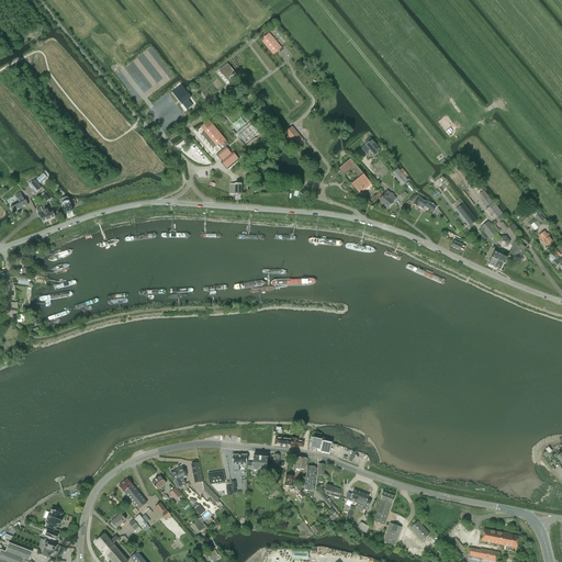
[(261,40),(273,55),(281,48),(269,34),(261,40)]
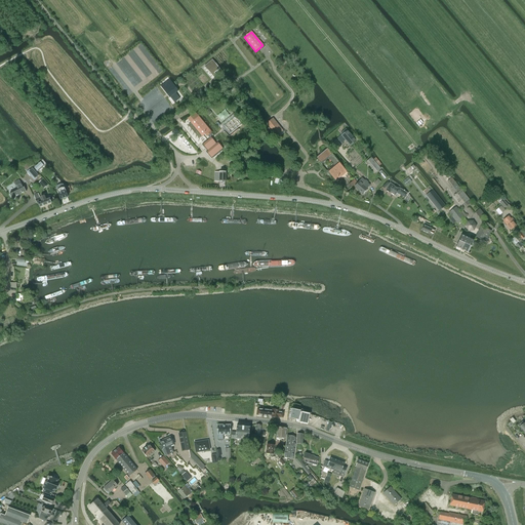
[(214,73),(219,69),(212,59),(204,66),(214,78),(216,76),(214,73)]
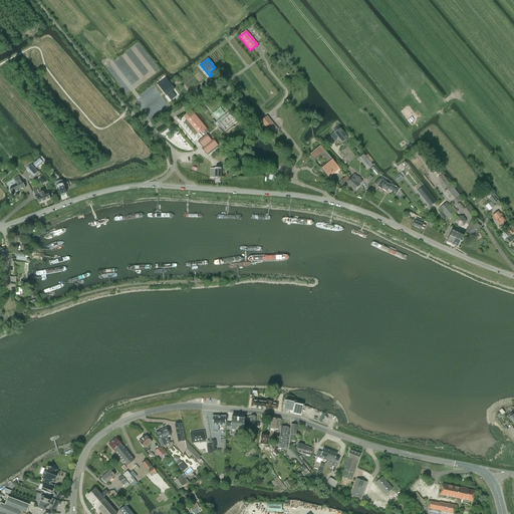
[(167,77),(159,84),(168,95),(168,94),(173,100),(178,95),(173,90),(176,88),(167,77)]
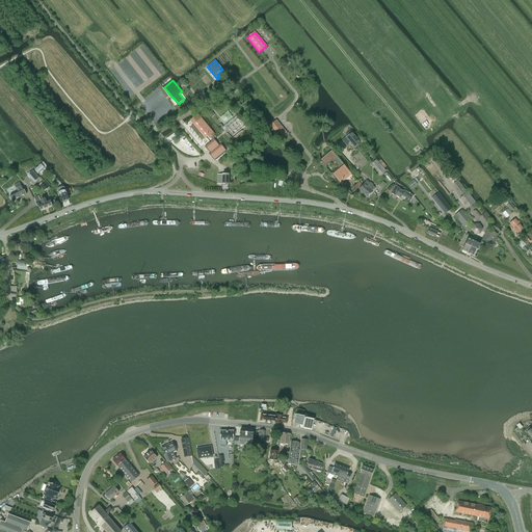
[(195,116),(190,121),(193,124),(205,138),(208,136),(210,138),(214,134),(212,132),(201,118),(198,115),(197,114),(195,116)]
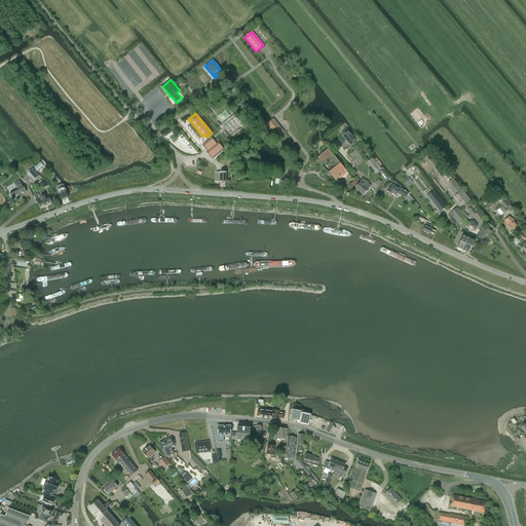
[(234,114),(221,125),(229,135),(242,124),(234,114)]
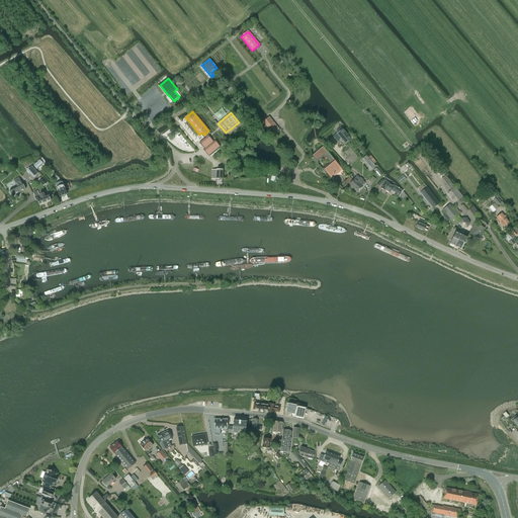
[(262,122),(273,137),(280,131),(269,117),(262,122)]
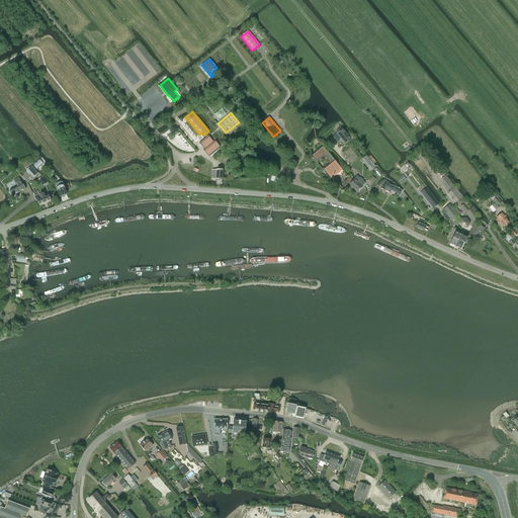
[(337,134),(333,137),(337,141),(341,138),(342,140),(344,143),(345,142),(346,144),(351,139),(342,128),(341,127),(336,132),(337,134)]
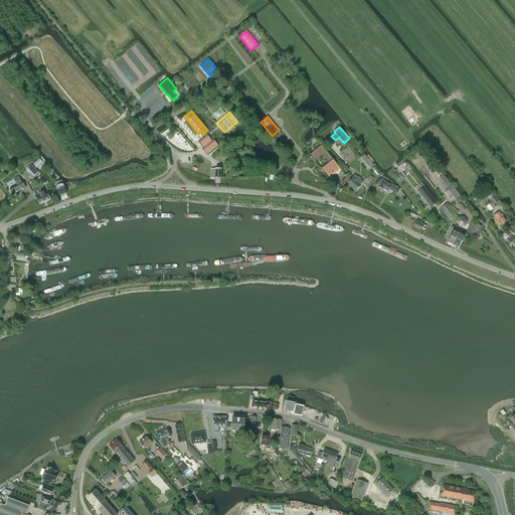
[(212,141),(207,135),(198,142),(203,148),(202,149),(207,155),(219,146),(213,139),(212,141)]
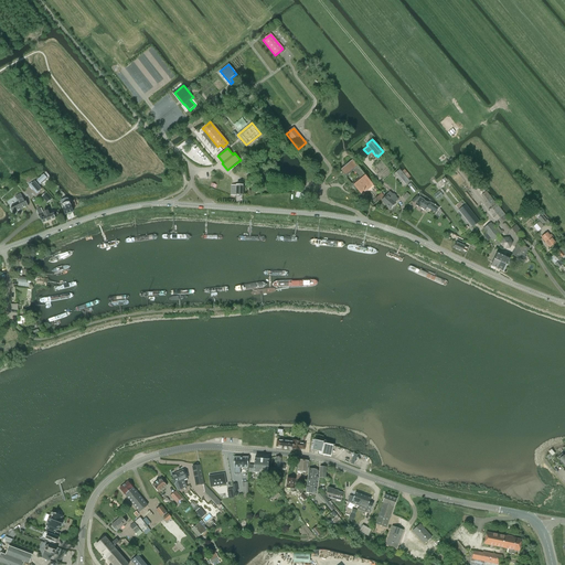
[(353,185),(362,195),(374,185),(366,176),(358,164),(353,160),(341,170),(344,176),(345,177),(353,171),(360,179),(352,184),(353,185)]
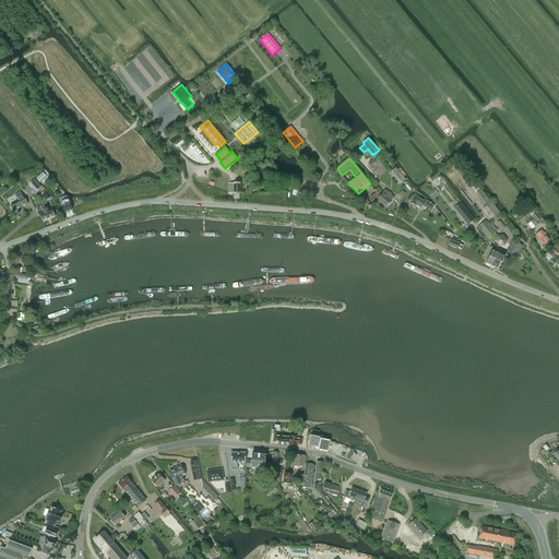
[(391,171),(401,183),(405,180),(395,168),(391,171)]
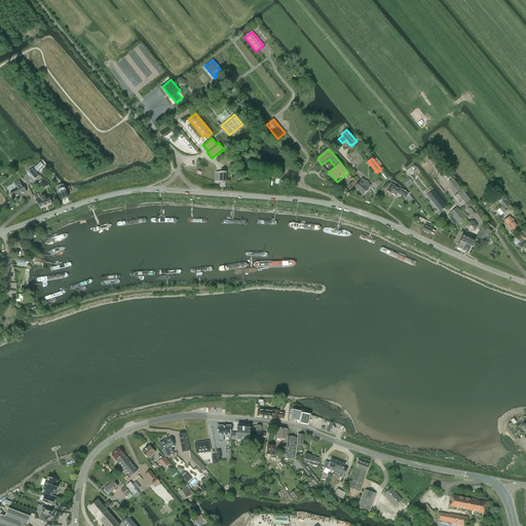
[(34,167),(37,172),(44,166),(40,162),(34,167)]
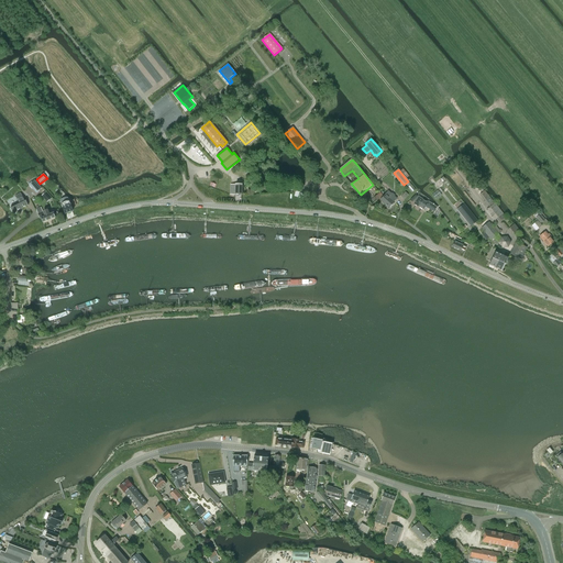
[(34,180),(31,184),(37,191),(42,188),(37,184),(34,180)]
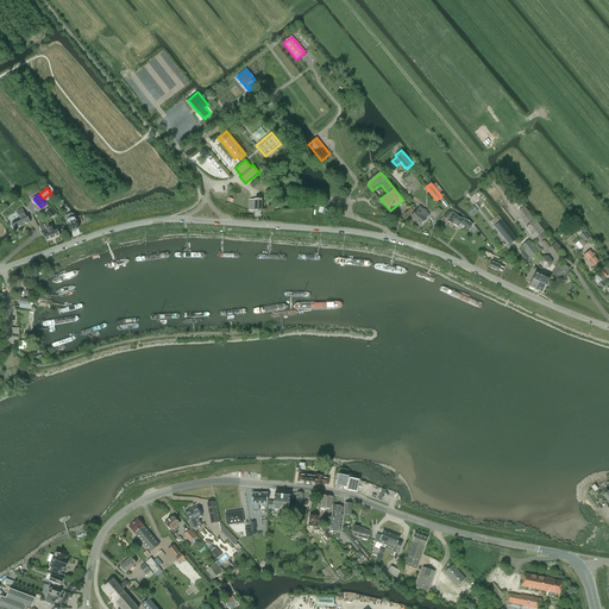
[(262,200),(255,200),(250,200),(249,211),(255,211),(262,211),(262,200)]
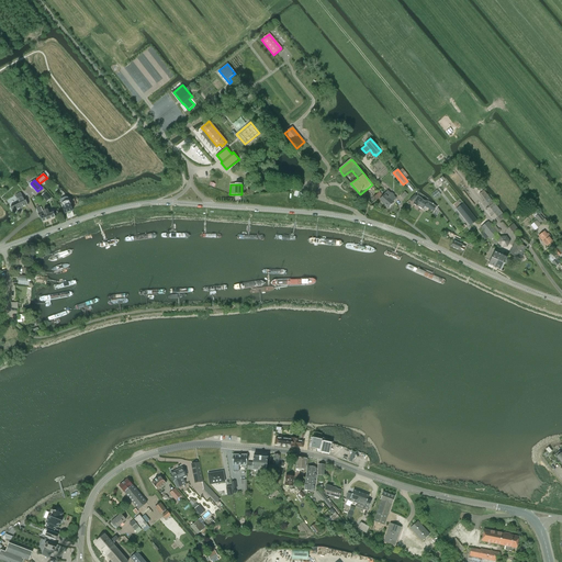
[(505,217),(502,213),(489,198),(482,188),(476,192),(479,194),(485,201),(489,206),(485,210),(494,220),(495,218),(498,223),(505,217)]
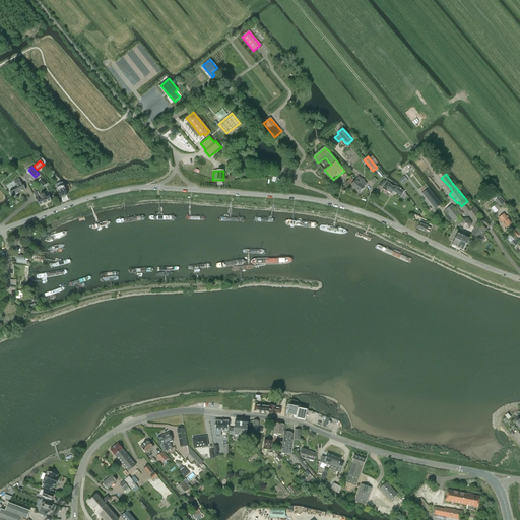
[(354,181),(351,185),(359,192),(363,188),(366,184),(359,177),(354,181)]
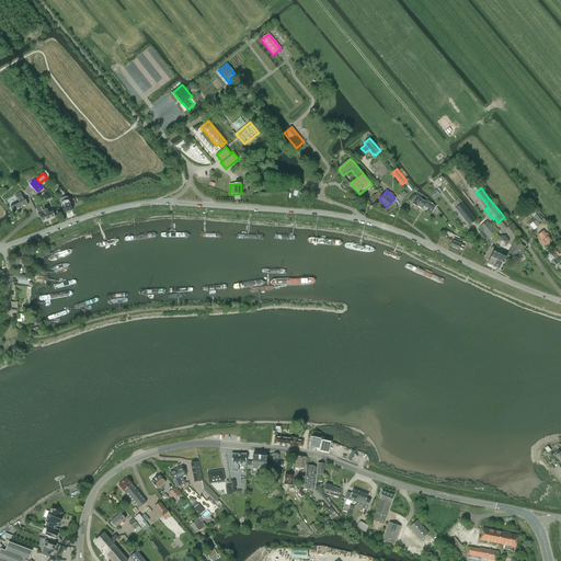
[(42,195),(47,202),(52,197),(45,192),(42,195)]
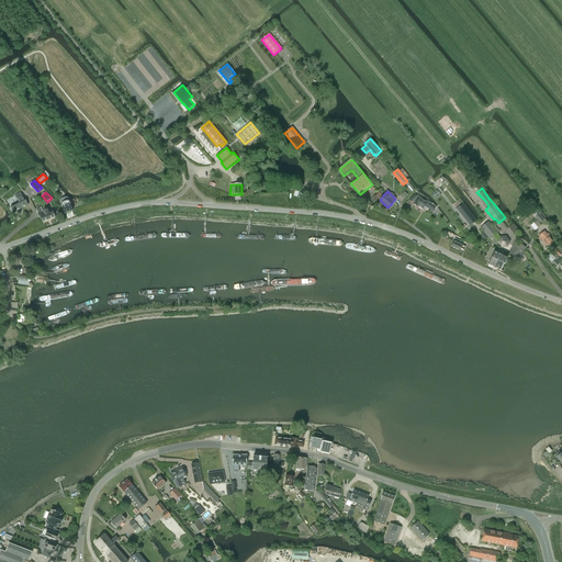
[(29,205),(25,200),(24,201),(21,193),(15,195),(19,203),(19,204),(18,202),(11,206),(11,208),(10,208),(13,213),(18,211),(29,205)]
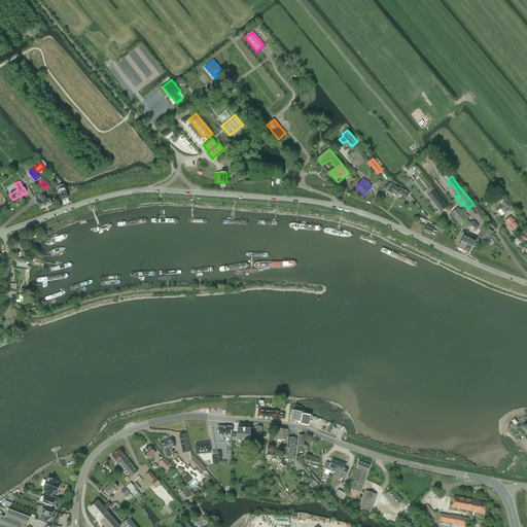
[(392,184),(387,191),(391,194),(391,192),(396,196),(397,194),(406,198),(408,195),(403,191),(405,190),(400,188),(399,189),(392,184)]
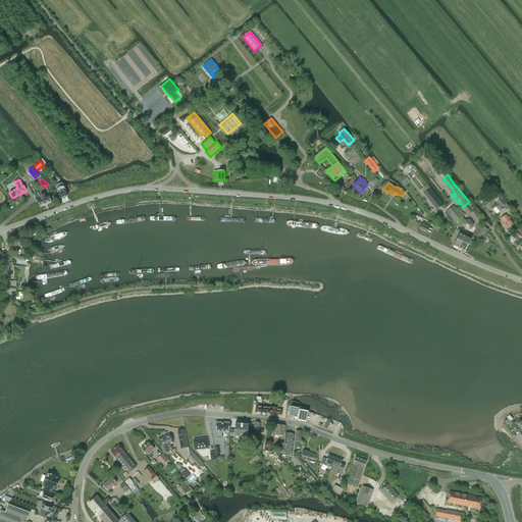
[(58,193),(57,193),(57,195),(58,194),(60,198),(67,196),(66,194),(65,190),(64,188),(64,187),(62,187),(61,187),(59,188),(58,189),(57,190),(57,191),(58,193)]
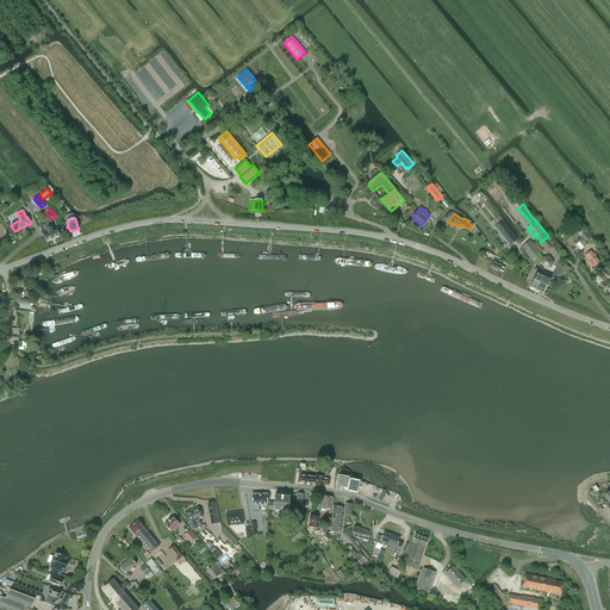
[(495,226),(510,246),(517,240),(503,221),(495,226)]
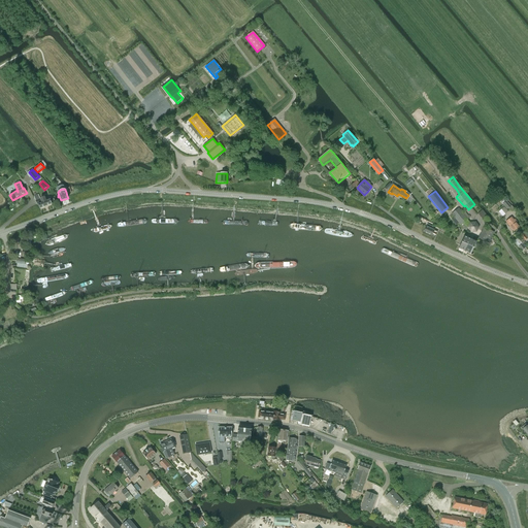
[(52,204),(51,201),(54,200),(53,198),(46,201),(44,197),(40,199),(35,201),(37,205),(38,204),(40,208),(52,204)]
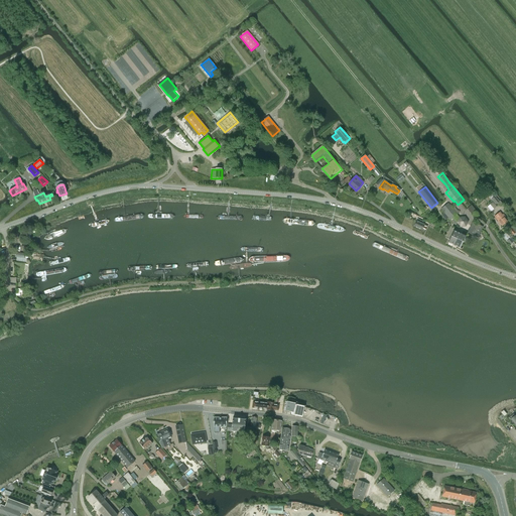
[(503,205),(500,201),(499,202),(495,197),(491,200),(496,205),(498,203),(501,207),(503,205)]
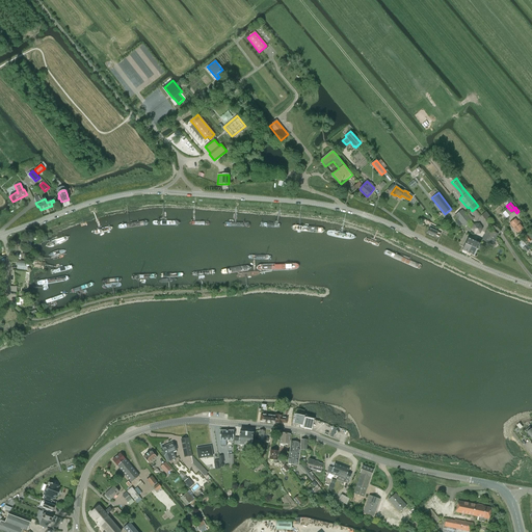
[(467,212),(464,211),(463,211),(462,210),(455,215),(464,228),(472,221),(470,219),(472,217),(468,213),(466,214),(466,213),(467,212)]
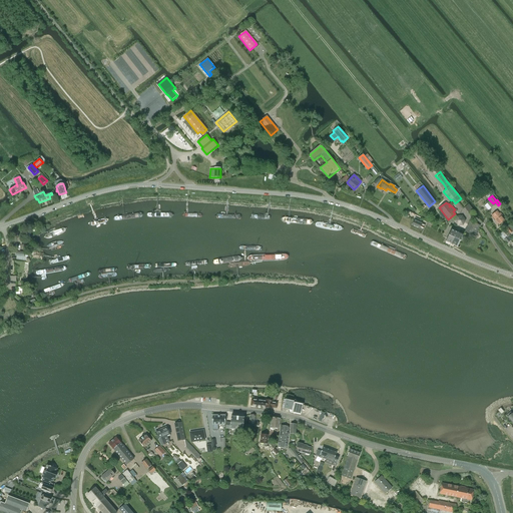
[(116,215),(114,216),(114,217),(114,218),(114,219),(115,220),(116,220),(140,217),(143,214),(142,212),(140,211),(127,213),(116,215)]
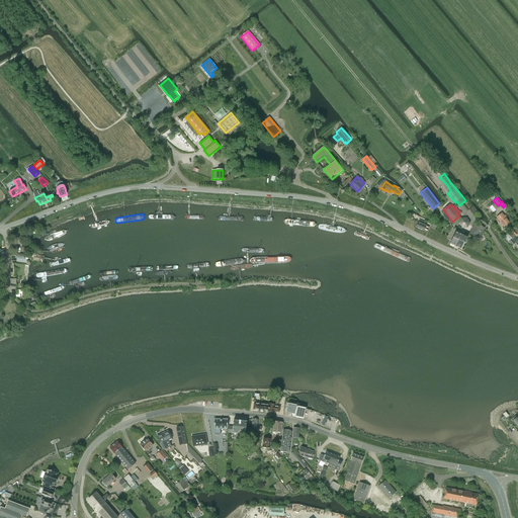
[(504,227),(509,223),(506,219),(507,218),(505,214),(504,216),(502,213),(496,218),(504,227)]
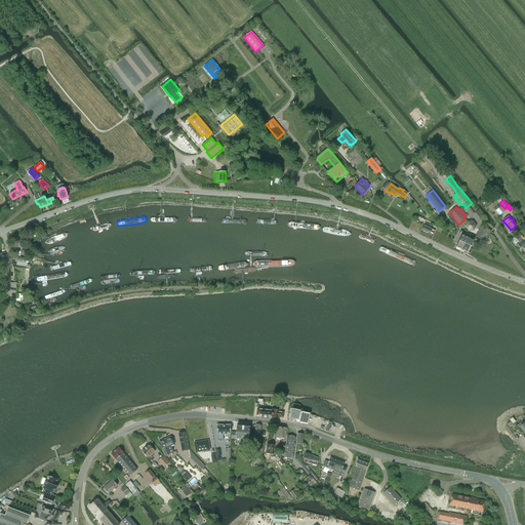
[(468,221),(465,227),(468,231),(474,231),(476,226),(473,220),(468,221)]
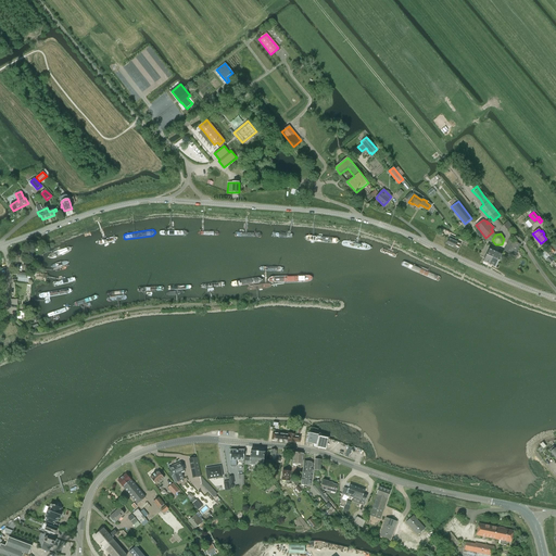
[(117,236),(115,237),(95,241),(92,243),(92,245),(96,248),(115,242),(118,241),(121,239),(121,238),(119,237),(117,236)]
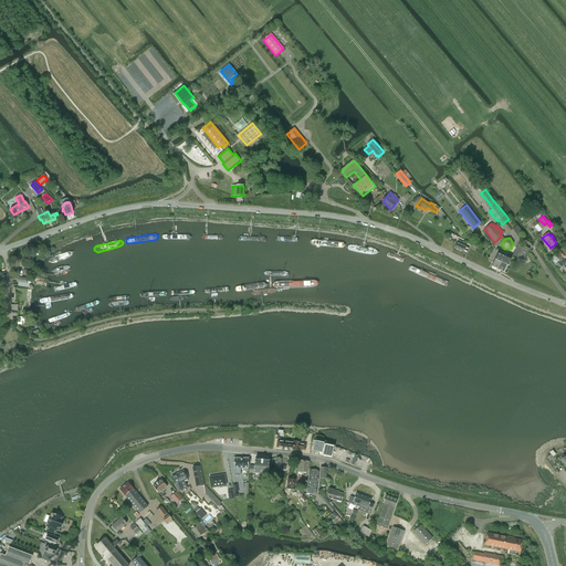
[(457,243),(454,248),(463,252),(465,248),(462,245),(463,242),(458,240),(457,243)]
